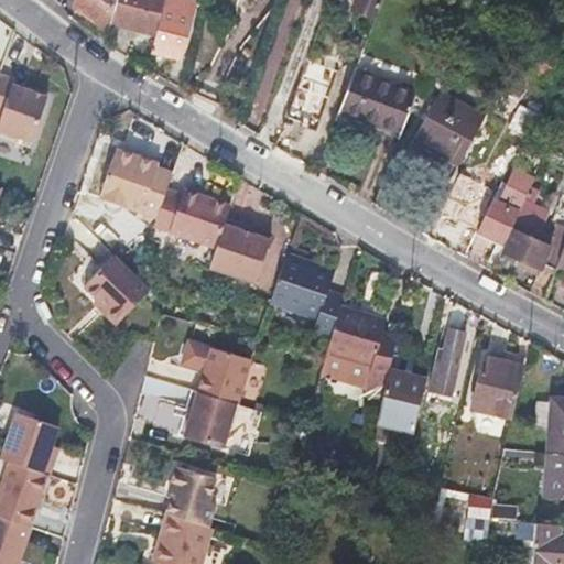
[(111,23),(117,0),(74,0),(73,4),(109,31),(111,23)]
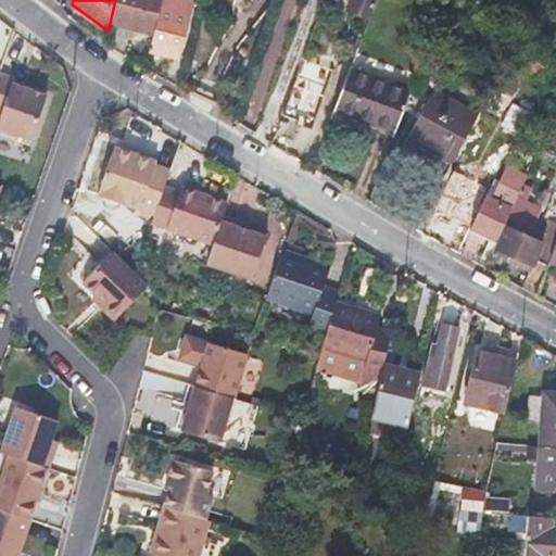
[(161,0),(115,0),(110,23),(152,36),(161,2),(161,0)]
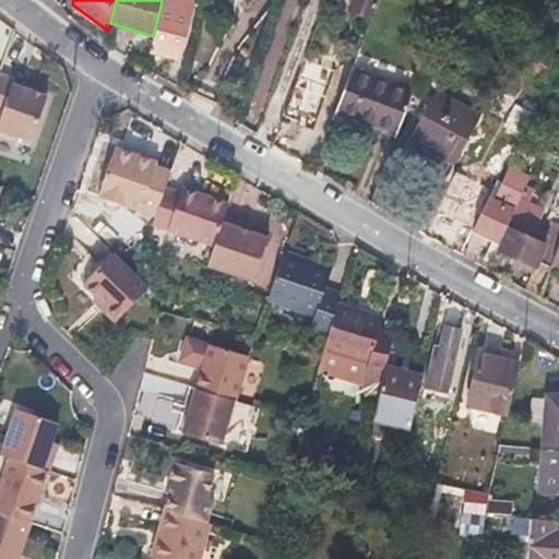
[(170,3),(162,2),(153,36),(150,51),(179,57),(185,28),(167,25),(170,3)]
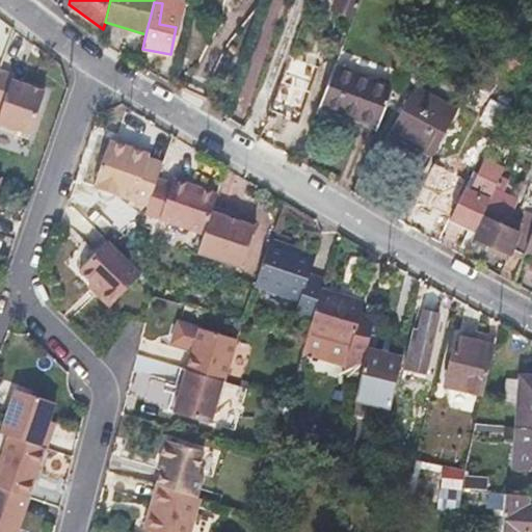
[(355,120),(367,125),(377,129),(392,89),(335,65),(316,116),(351,132),(355,120)]
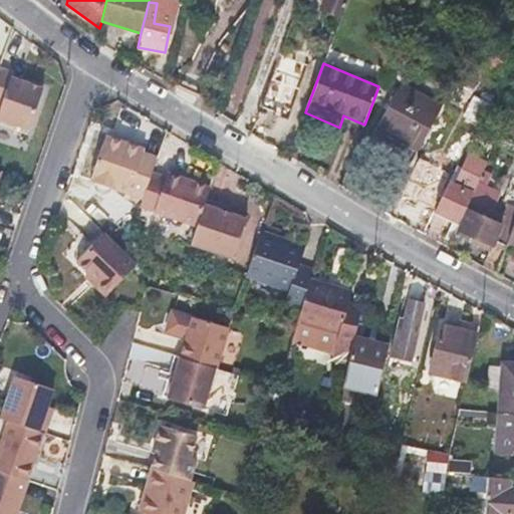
[(13,71),(0,66),(0,118),(27,129),(41,87),(10,77),(13,71)]
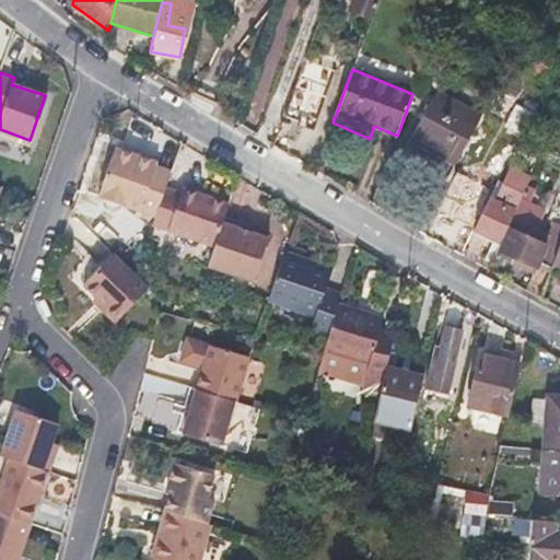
[(483,112),(455,100),(428,89),(401,153),(450,173),(483,112)]
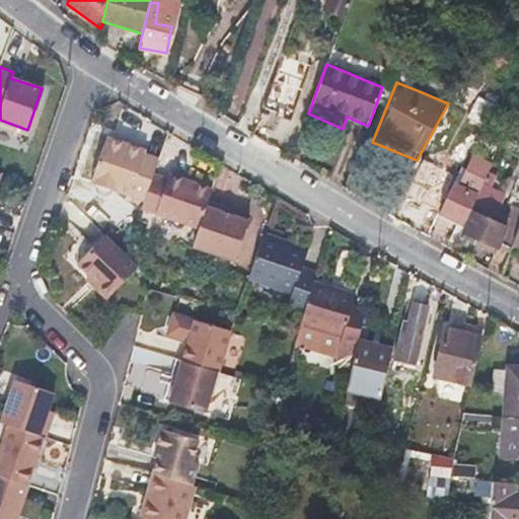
[(104,138),(89,182),(94,184),(92,190),(95,195),(103,198),(109,196),(112,191),(142,202),(151,175),(156,160),(128,150),(130,147),(104,138)]
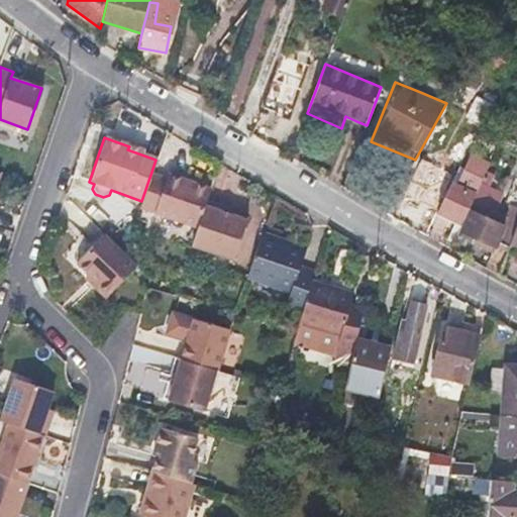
[(464,221),(469,211),(481,185),(490,166),(475,159),(462,184),(455,181),(440,209),(464,221)]
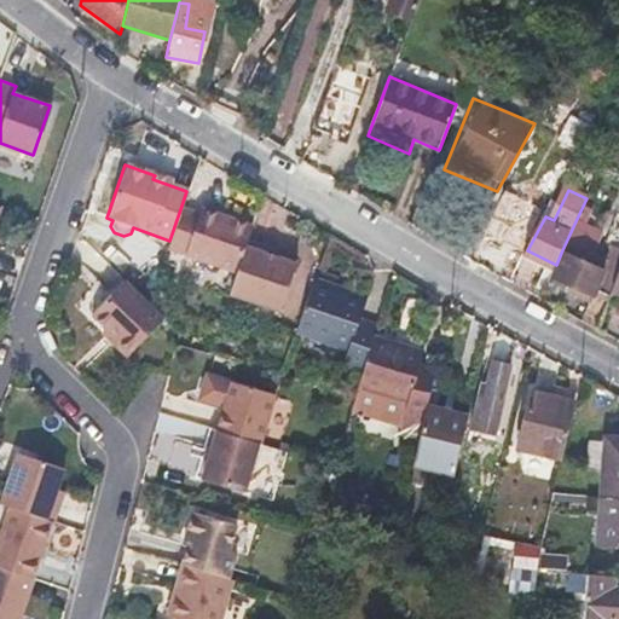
[(544,212),(525,202),(505,191),(485,231),(525,250),(544,212)]
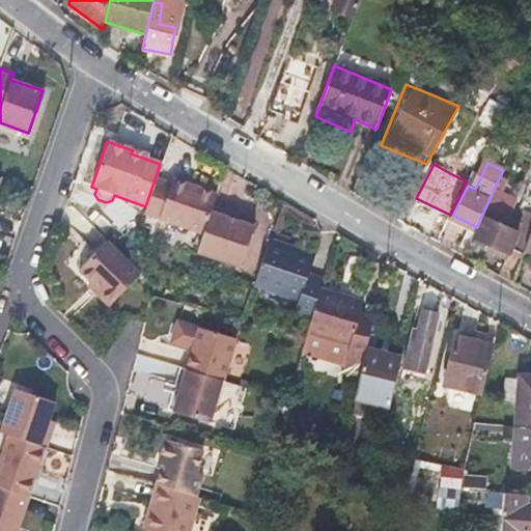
[(210,206),(214,195),(170,179),(169,185),(155,179),(145,206),(142,214),(200,233),(210,206)]
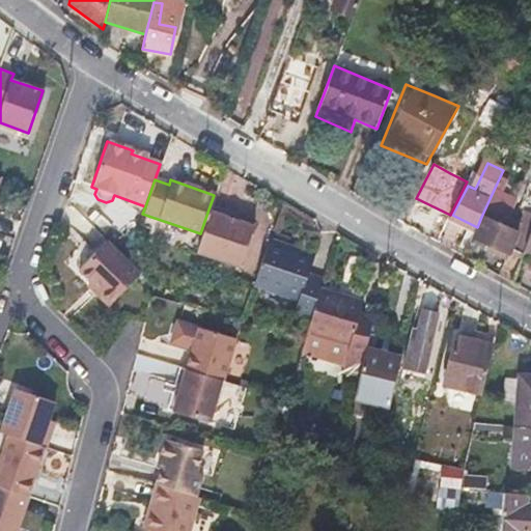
[(518,241),(528,245),(530,236),(530,214),(527,213),(520,231),(507,226),(518,200),(494,190),(481,217),(483,218),(475,239),(511,254),(518,241)]
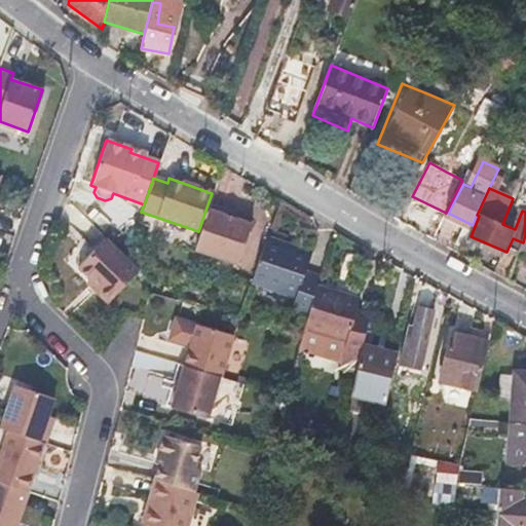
[(224,211),(208,204),(198,231),(192,250),(234,264),(248,224),(222,215),(224,211)]
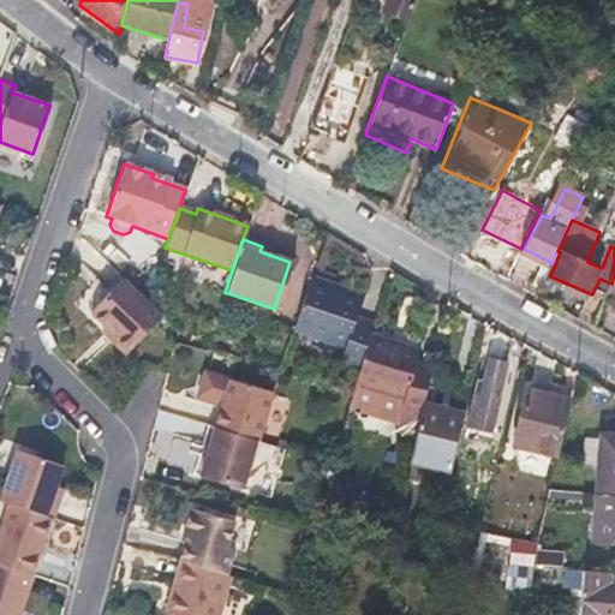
[(338,363),(360,370),(370,336),(374,327),(354,321),(359,303),(328,292),(330,287),(308,279),(290,332),(342,347),(338,363)]
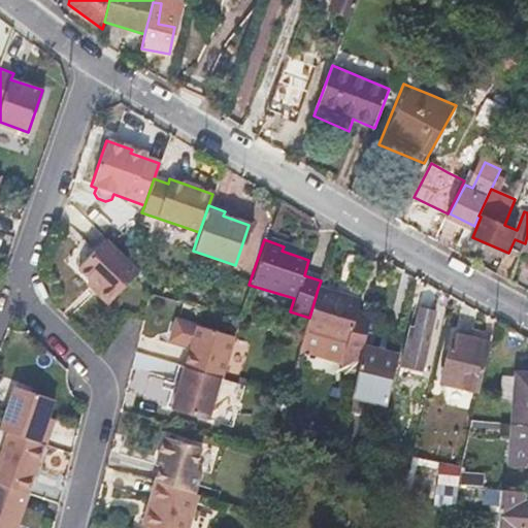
[(138,273),(105,240),(77,270),(99,291),(96,294),(107,305),(138,273)]
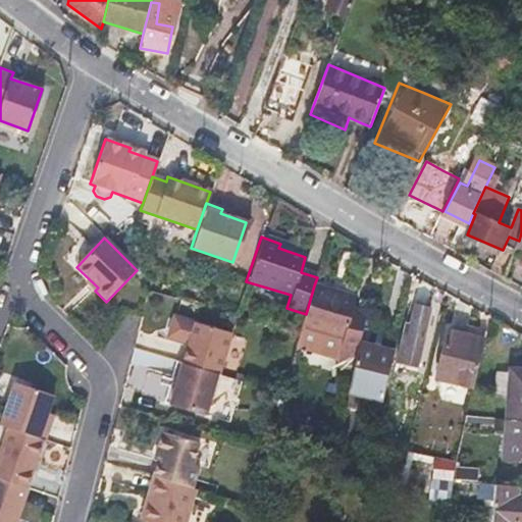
[(307,252),(280,244),(278,248),(305,257),(307,252)]
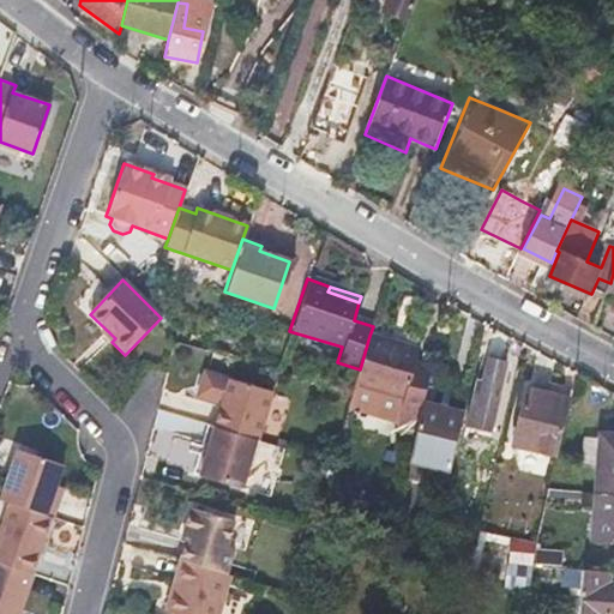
[(401,409),(423,415),(427,402),(435,368),(416,363),(419,355),(387,348),(389,342),(369,336),(360,369),(355,389),(403,401),(401,409)]
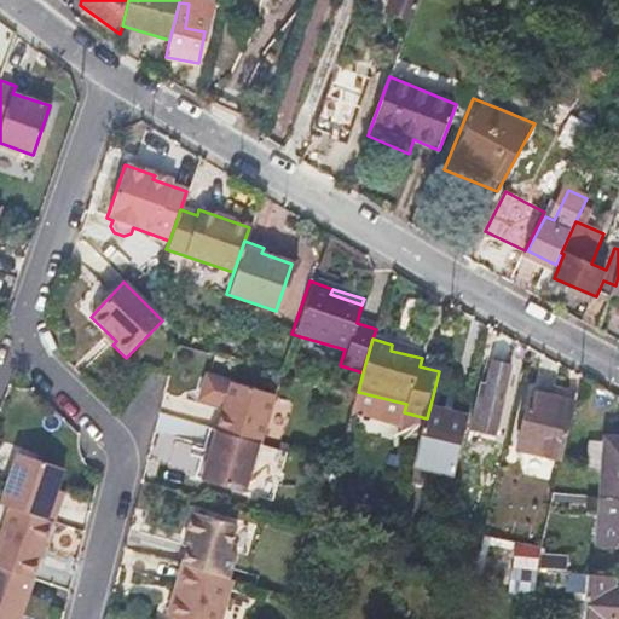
[(423,352),(392,345),(391,351),(422,358),(423,352)]
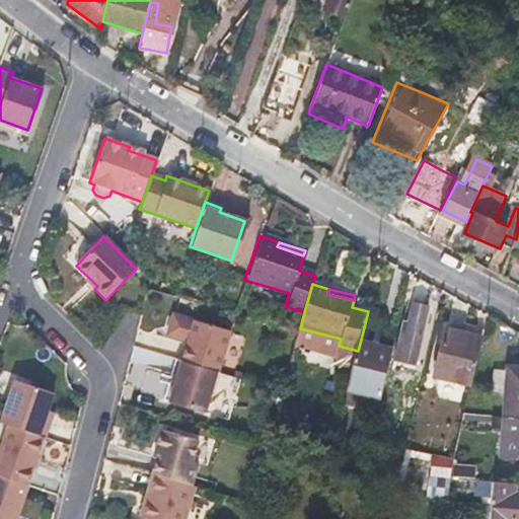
[(233,315),(196,304),(181,361),(216,371),(217,372),(233,315)]
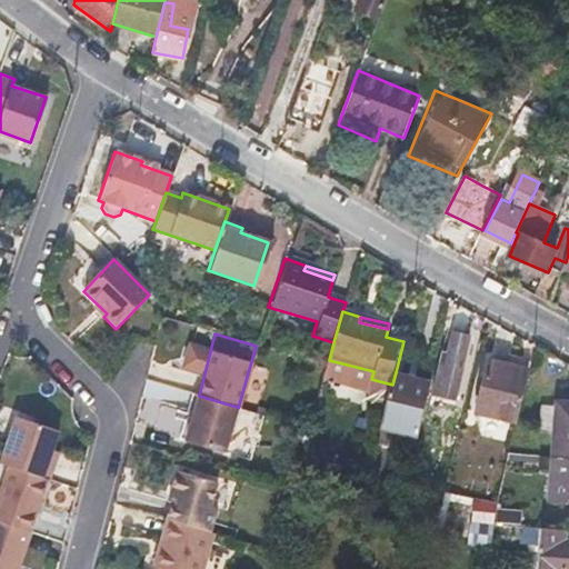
[(441,395),(450,397),(459,399),(473,337),(457,333),(441,395)]
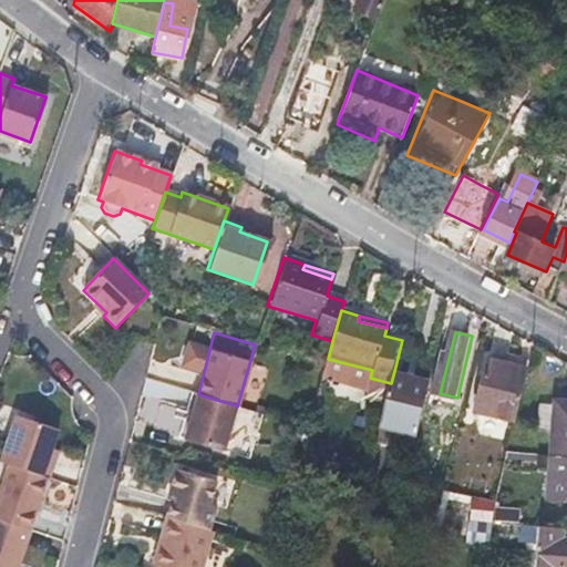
[(528,371),(509,366),(492,361),(478,410),(515,420),(528,371)]
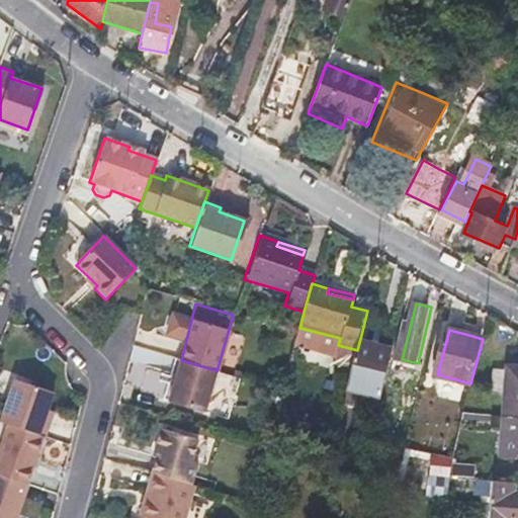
[(383,396),(389,371),(395,347),(360,339),(357,350),(349,386),(383,396)]
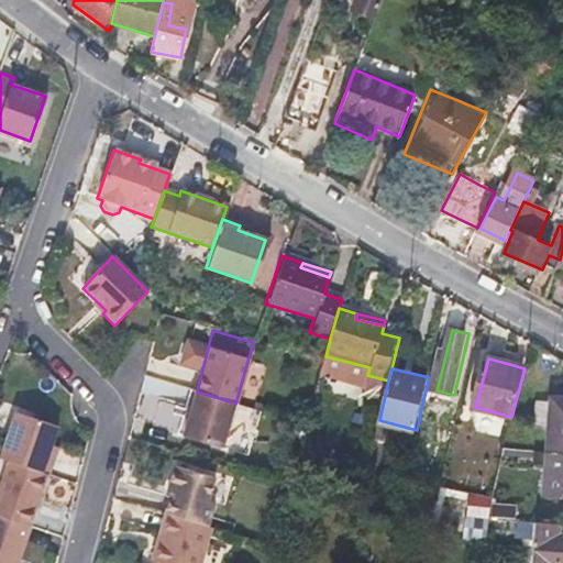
[(234,403),(197,392),(179,453),(217,464),(234,403)]
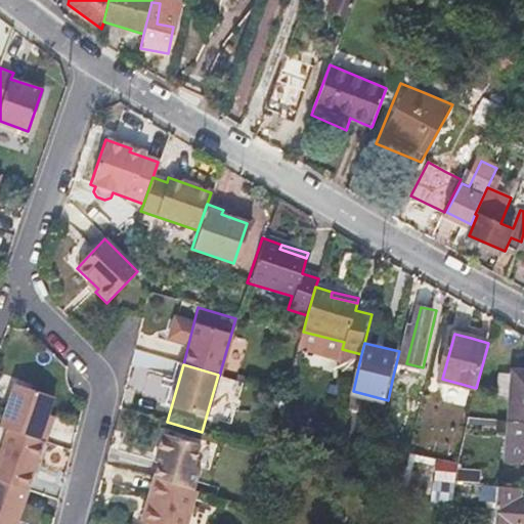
[(523,372),(515,372),(510,419),(523,420),(523,372)]
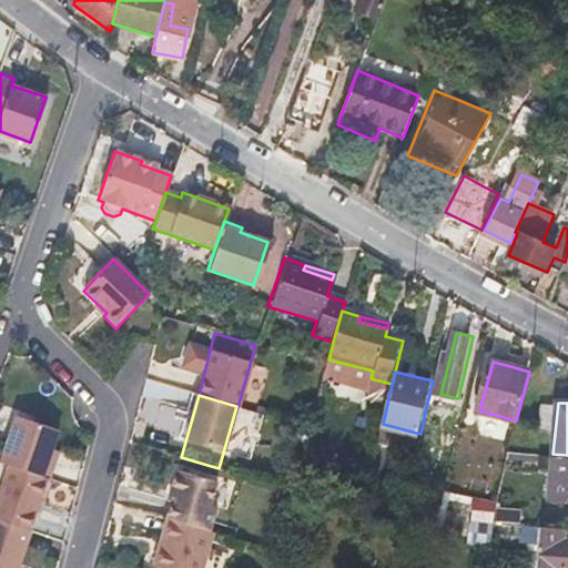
[(52,449),(58,430),(14,416),(0,462),(0,463),(9,466),(47,479),(48,479),(54,462),(48,460),(52,449)]
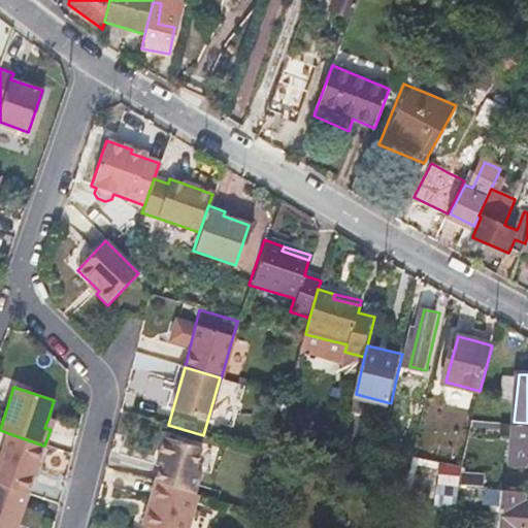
[(44,428),(51,429),(54,420),(48,418),(44,428)]
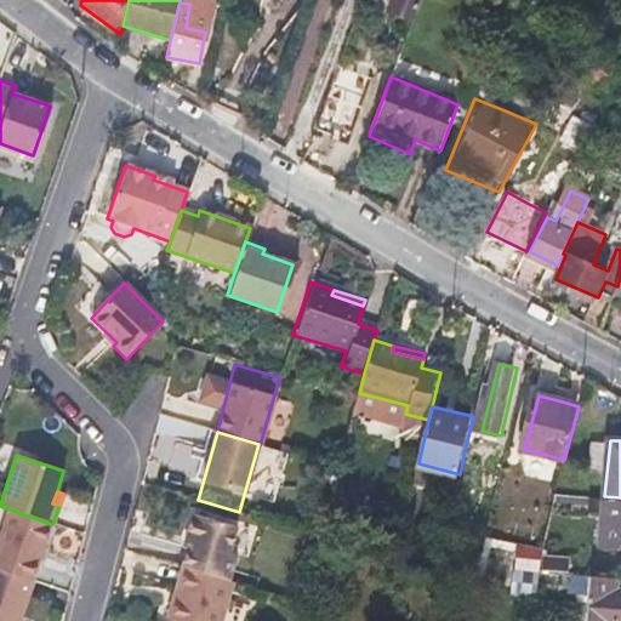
[(620,497),(604,496),(599,545),(620,545),(620,497)]
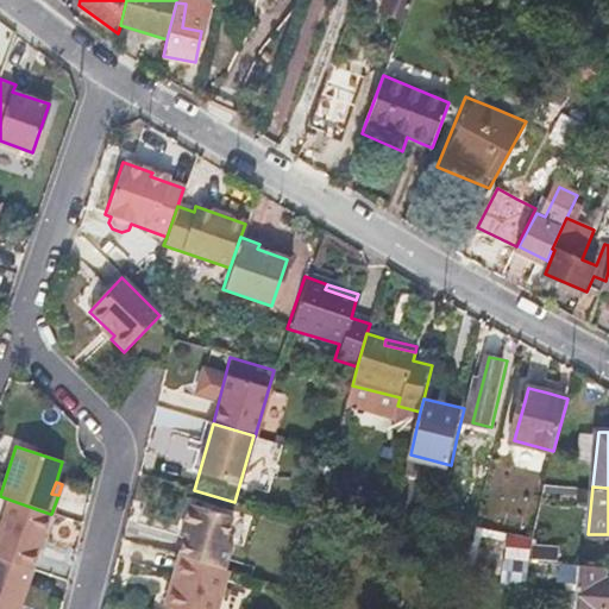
[(0,526),(0,559),(31,570),(50,514),(10,500),(0,526)]
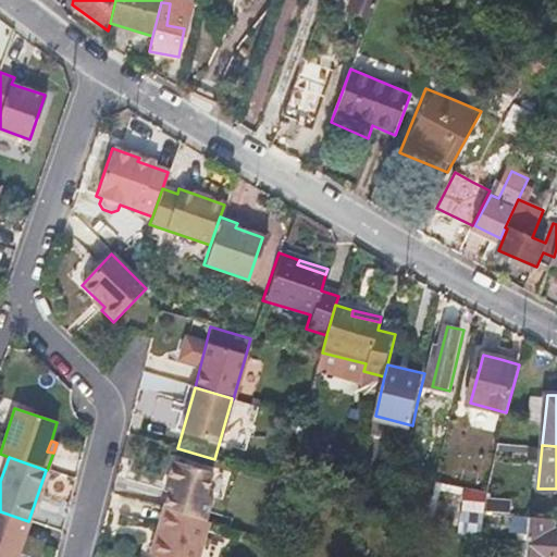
[(212,472),(173,461),(166,484),(171,485),(163,509),(205,522),(212,498),(206,496),(212,472)]
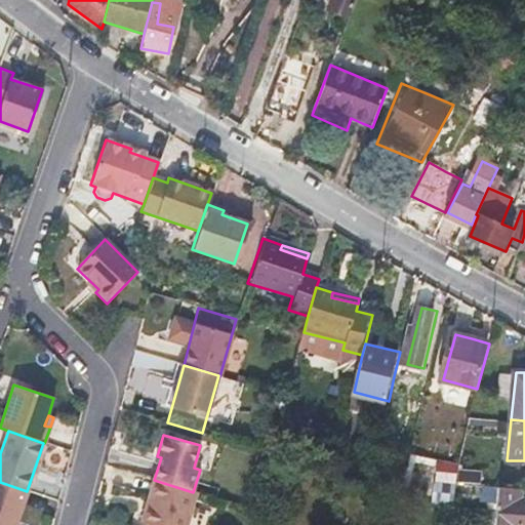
[(154,480),(140,524),(144,524),(187,524),(197,493),(193,492),(154,480)]
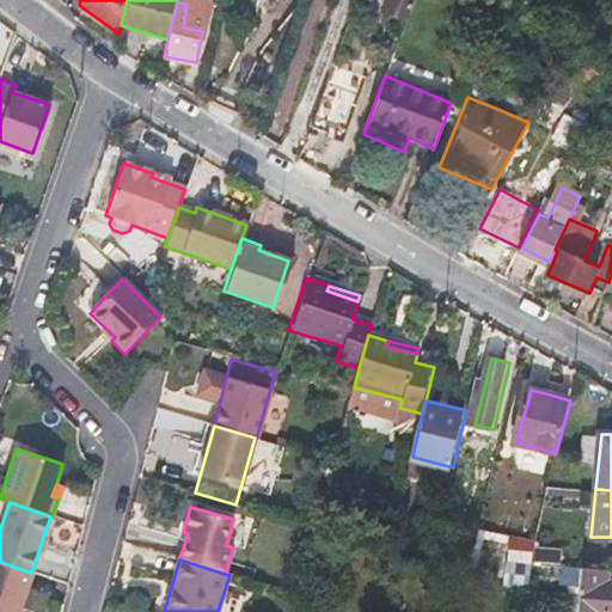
[(0,611),(19,611),(32,574),(31,573),(0,562),(0,611)]
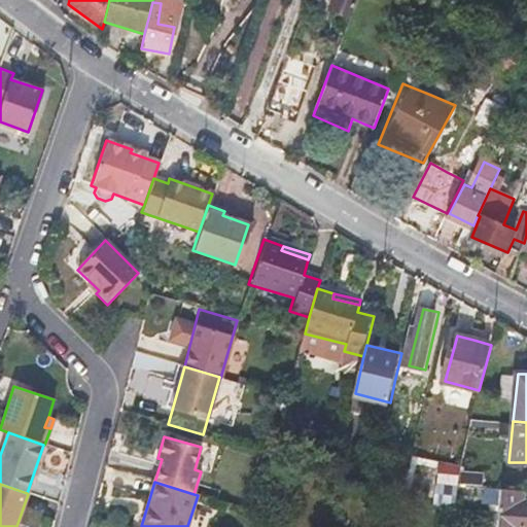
[(526,526),(526,525),(526,488),(499,487),(496,526),(526,526)]
